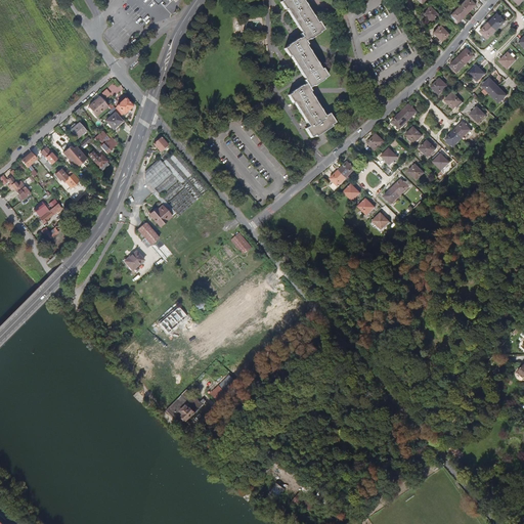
[(280,0),(286,8),(287,7),(302,32),(301,32),(303,36),(284,47),(289,55),(291,54),(305,79),(304,79),(306,83),(288,94),(293,102),(295,101),(309,125),(305,127),(311,137),(314,134),(315,136),(331,127),(330,125),(333,123),(328,114),(323,116),(309,92),(310,91),(308,88),(326,76),(322,68),(320,69),(305,45),(307,44),(304,40),(322,28),(318,20),(316,22),(302,0),(280,0)]
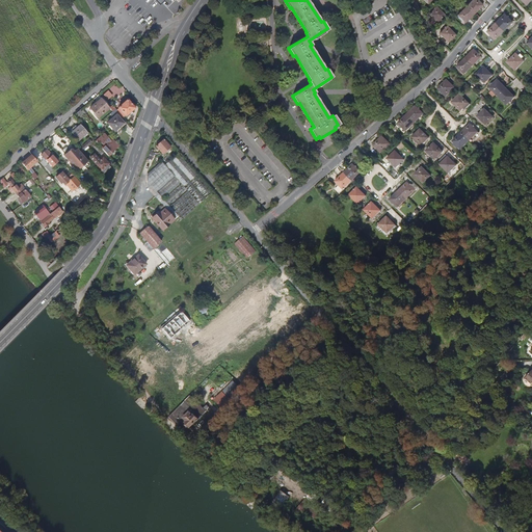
[(475,15),(483,5),(478,0),(474,0),(468,7),(475,15)]
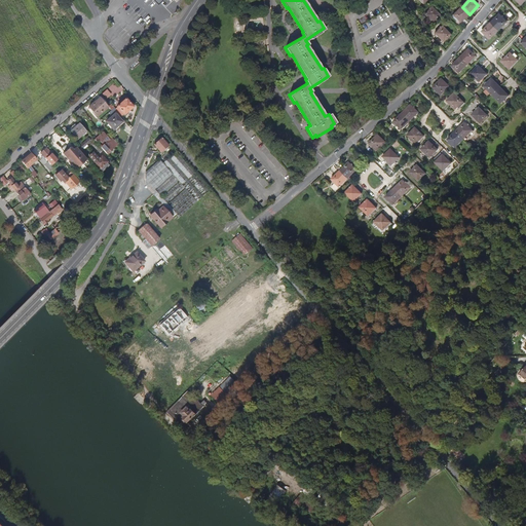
[(441,15),(433,7),(424,14),(434,23),(441,15)]
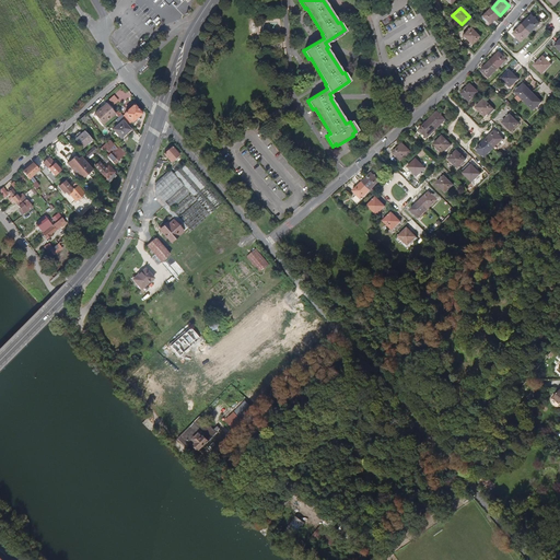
[(491,24),(500,15),(492,8),(482,16),(491,24)]
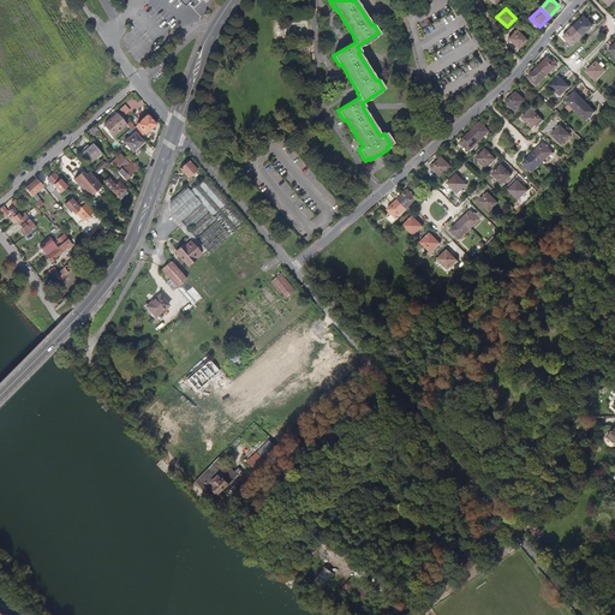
[(593,25),(585,16),(574,27),(584,35),(593,25)]
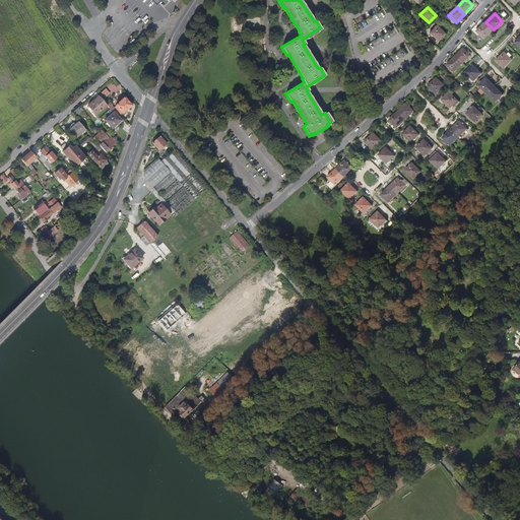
[(494,29),(485,22),(477,30),(484,39),(494,29)]
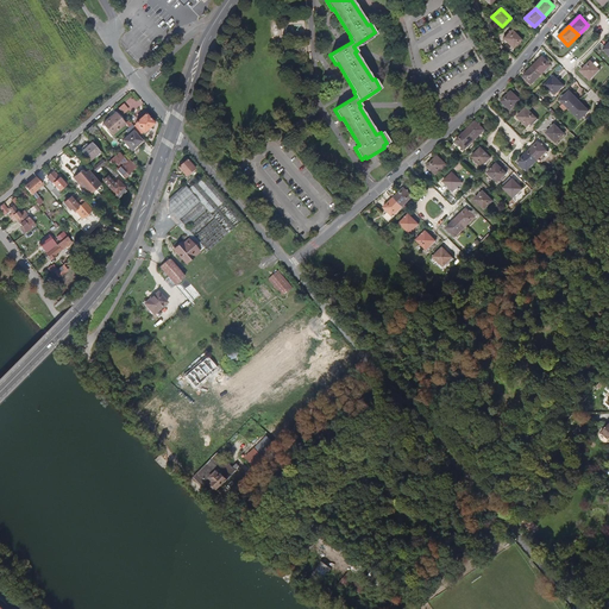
[(513,49),(521,39),(512,30),(503,38),(513,49)]
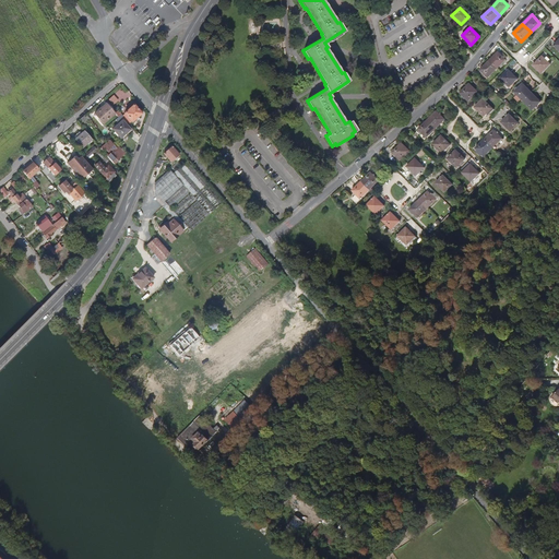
[(498,70),(507,60),(499,52),(490,61),(498,70)]
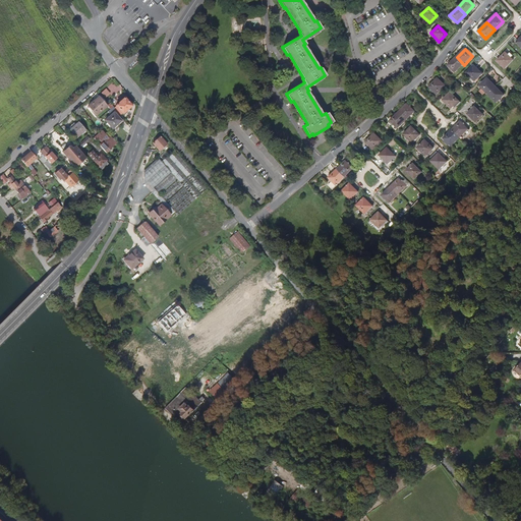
[(506,68),(514,60),(506,52),(498,60),(506,68)]
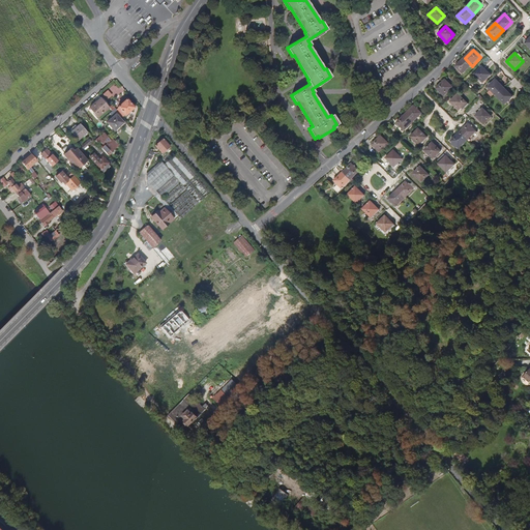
[(472,66),(465,58),(457,66),(464,75),(472,66)]
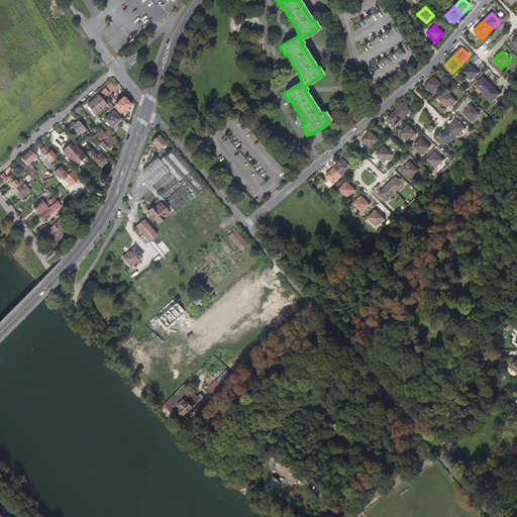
[(479,73),(471,65),(463,73),(472,81),(479,73)]
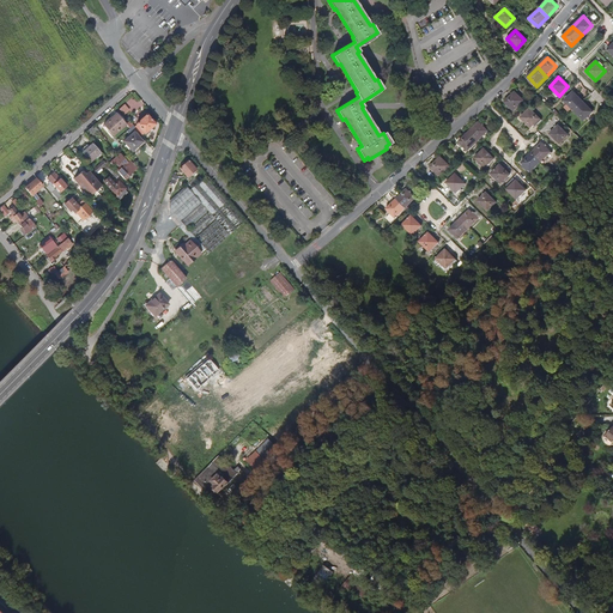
[(514,110),(525,101),(516,92),(505,102),(514,110)]
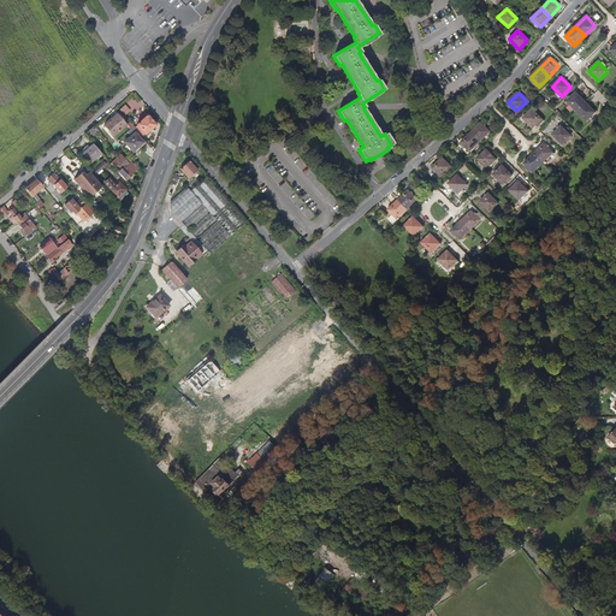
[(586,102),(576,93),(568,101),(578,112),(586,102)]
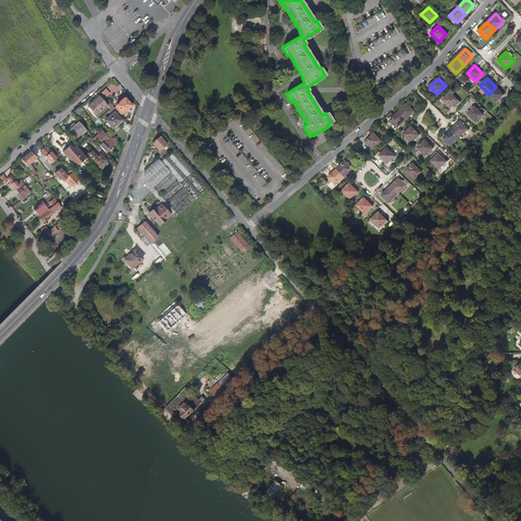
[(505,96),(496,87),(488,95),(498,103),(505,96)]
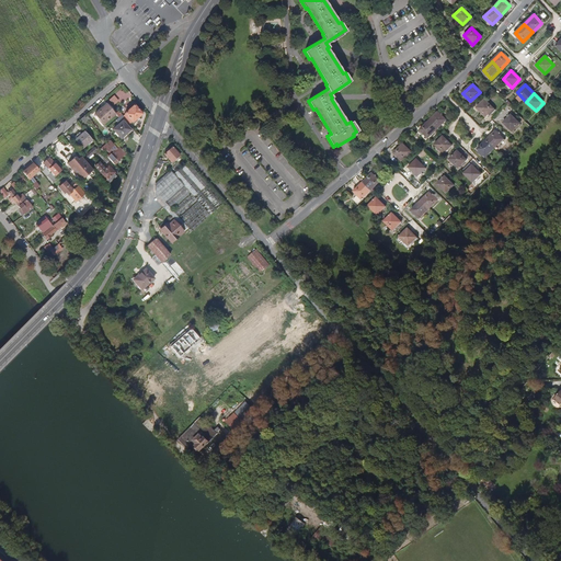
[(496,111),(485,100),(478,107),(487,117),(490,114),(491,116),(496,111)]
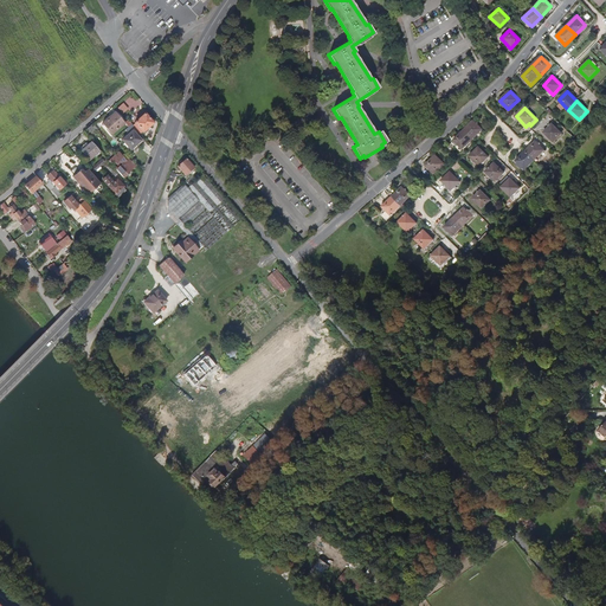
[(124,124),(115,115),(103,126),(111,135),(124,124)]
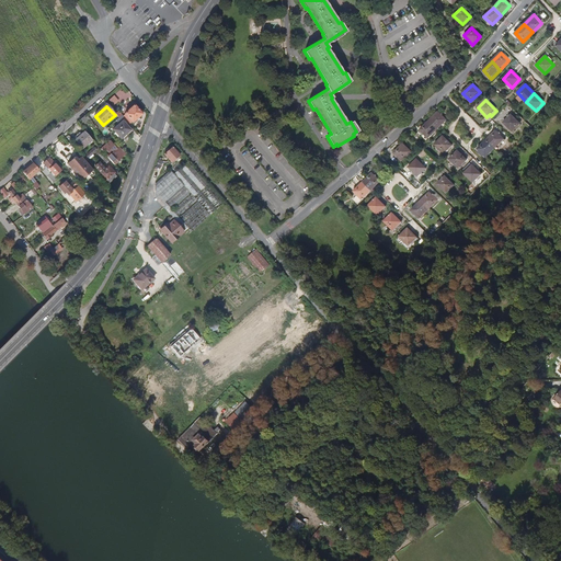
[(133,123),(142,115),(135,106),(126,115),(133,123)]
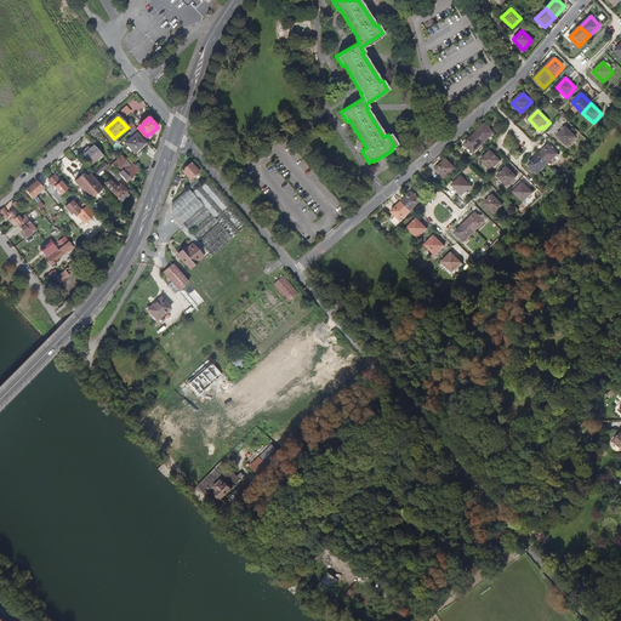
[(485,142),(495,132),(486,124),(476,134),(485,142)]
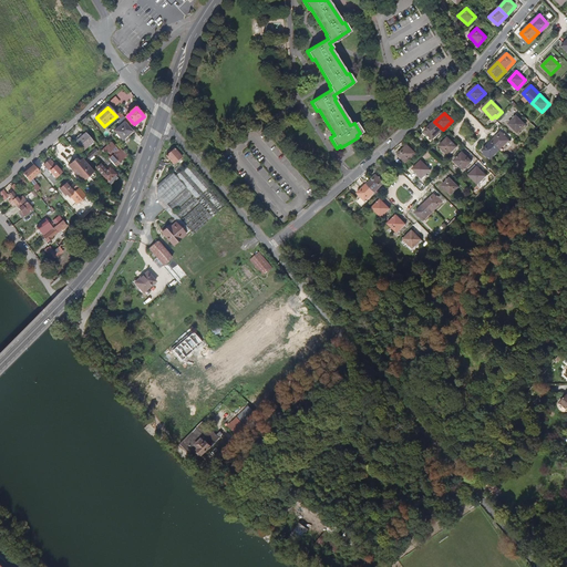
[(131,125),(123,116),(116,123),(120,127),(124,123),(129,127),(131,125)]
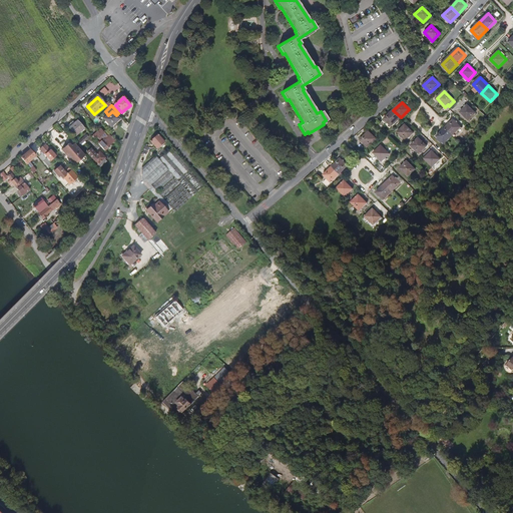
[(476,113),(468,105),(461,113),(469,121),(476,113)]
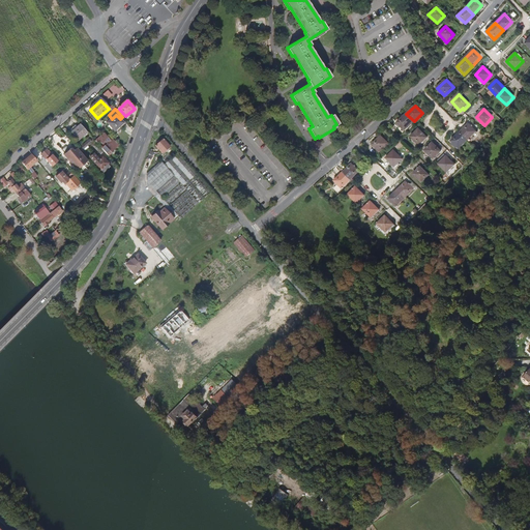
[(405,130),(414,121),(406,114),(398,123),(405,130)]
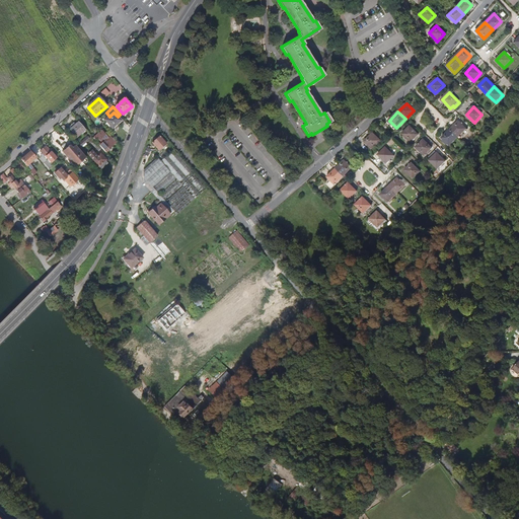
[(113,129),(121,121),(118,117),(114,113),(109,117),(104,120),(113,129)]
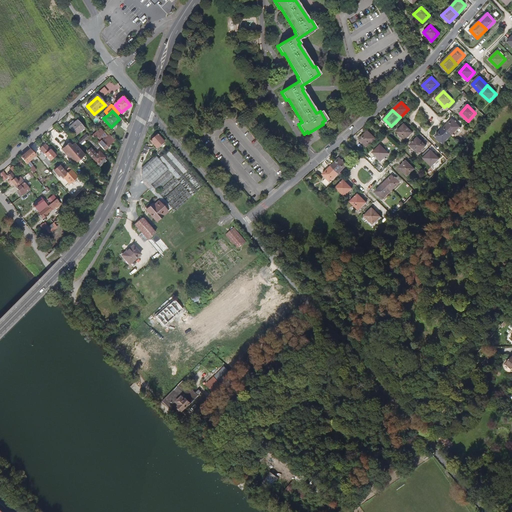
[(85,128),(78,120),(69,128),(76,136),(85,128)]
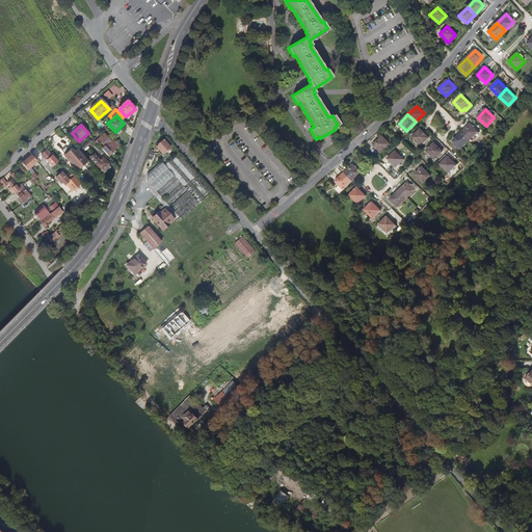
[(470,141),(479,132),(471,125),(462,133),(470,141)]
